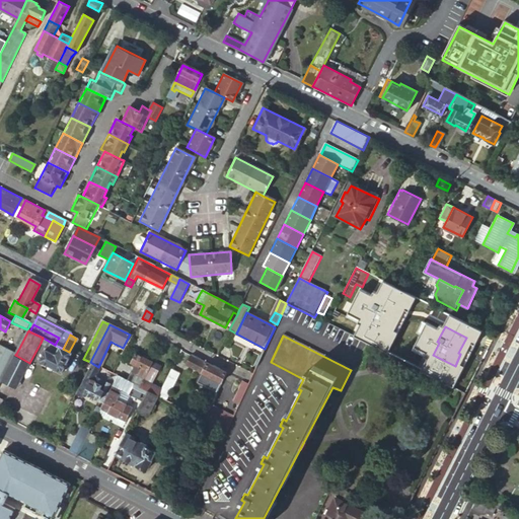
[(41,343),(48,347),(50,342),(43,338),(41,343)]
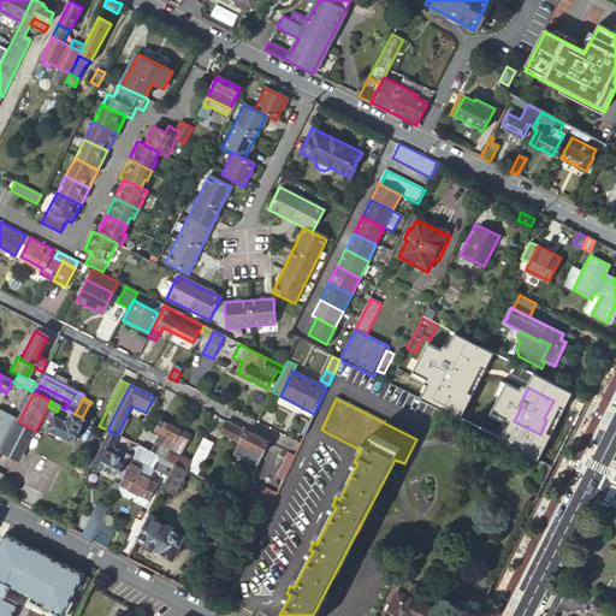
[(521,407),(519,406),(515,403),(508,418),(514,421),(521,407)]
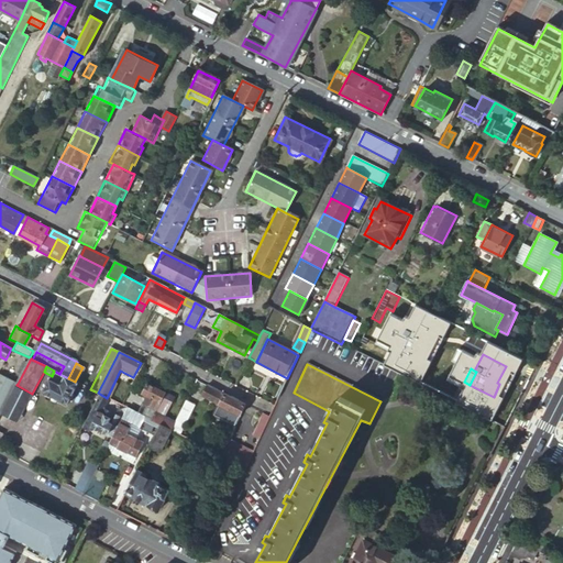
[(75,382),(68,378),(59,374),(54,371),(52,376),(43,393),(67,405),(78,383),(75,382)]
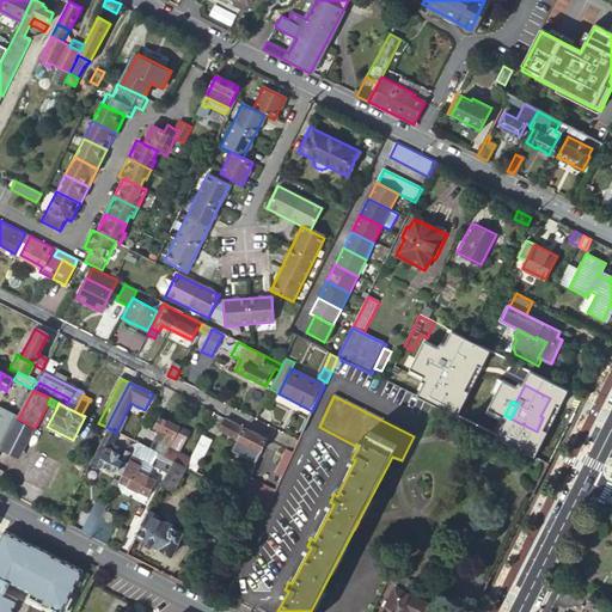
[(0,451),(18,418),(19,417),(0,407),(0,451)]
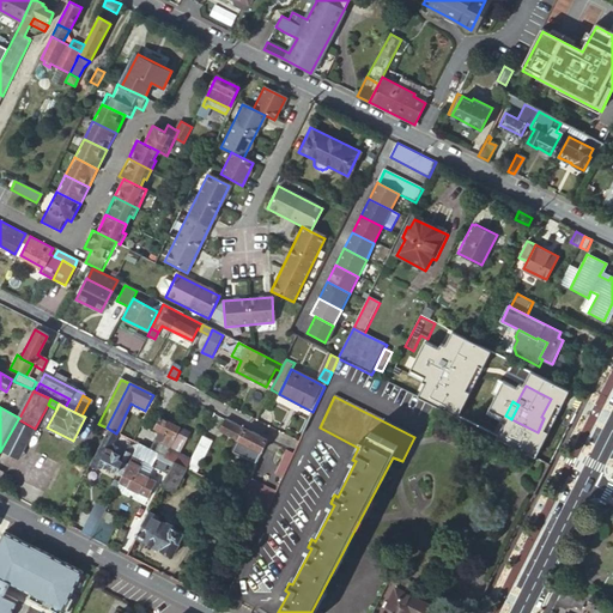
[(35,429),(18,419),(0,451),(19,460),(35,429)]
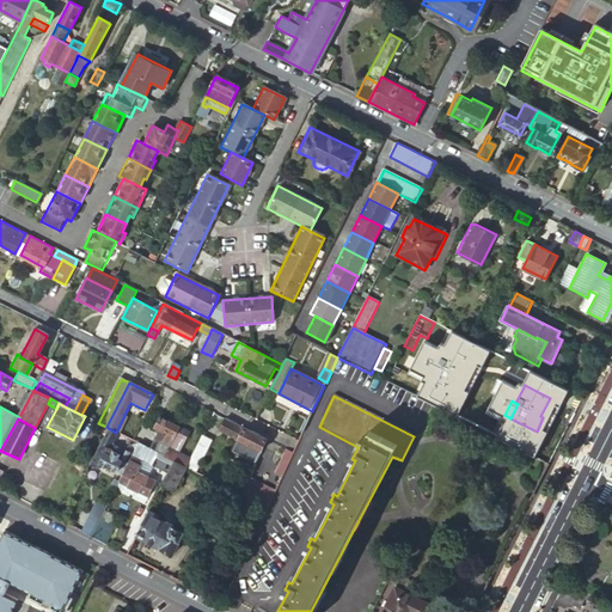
[(171,446),(179,429),(159,420),(154,429),(159,432),(154,439),(161,442),(157,453),(165,458),(171,446)]
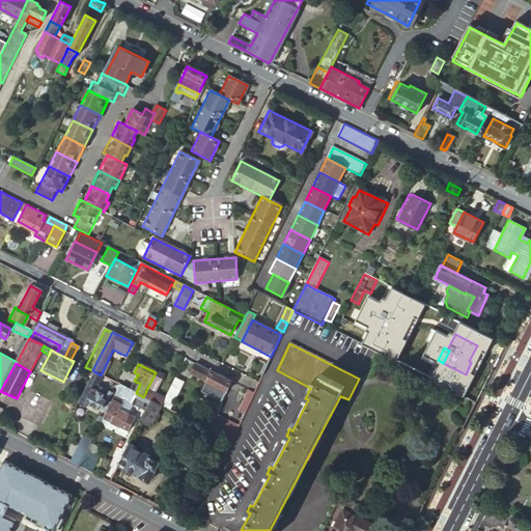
[(226,394),(231,383),(196,364),(190,375),(208,385),(226,394)]
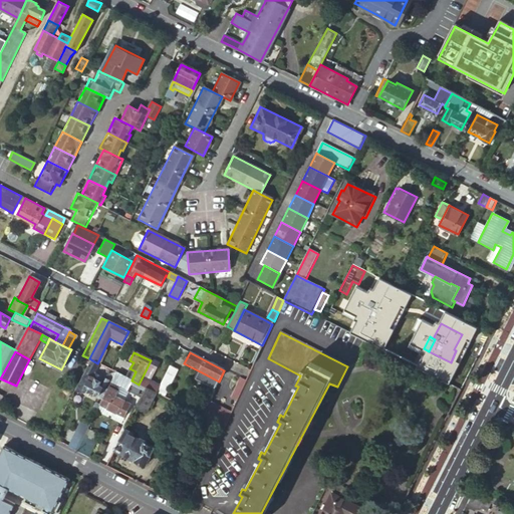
[(159,364),(151,360),(144,374),(152,378),(159,364)]
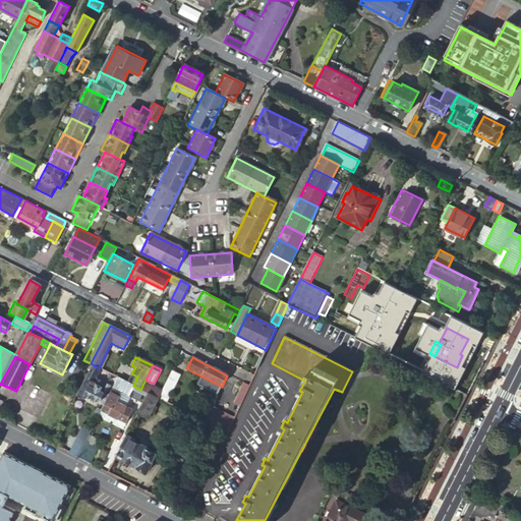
[(159,399),(167,403),(180,375),(173,371),(164,389),(159,399)]
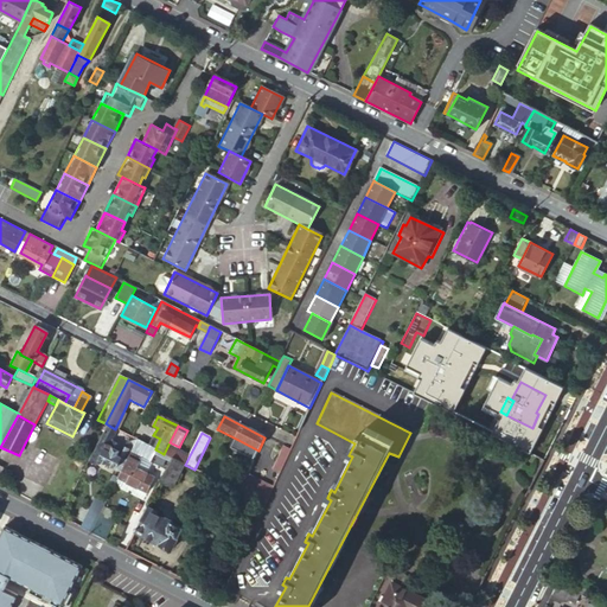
[(153,435),(148,446),(155,449),(160,439),(153,435)]
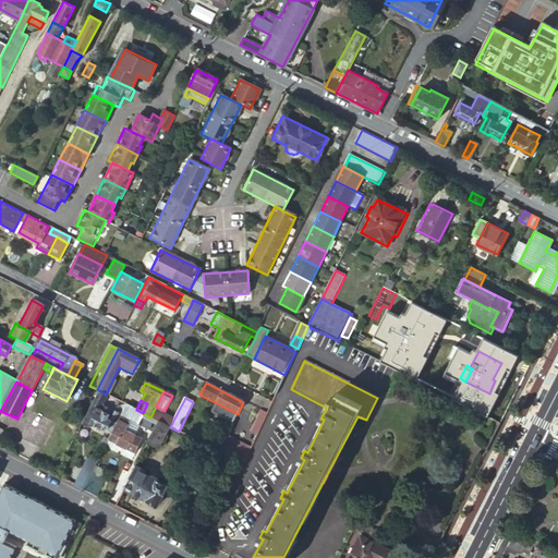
[(110,413),(93,404),(91,410),(95,412),(91,422),(107,431),(113,419),(117,420),(120,412),(112,409),(110,413)]
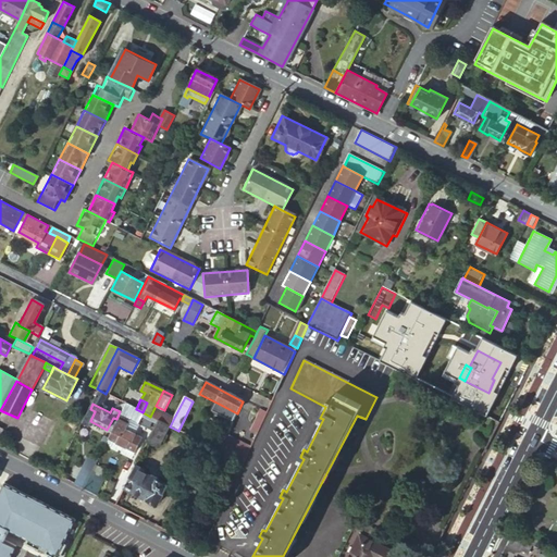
[(214,411),(233,421),(237,413),(219,404),(214,411)]
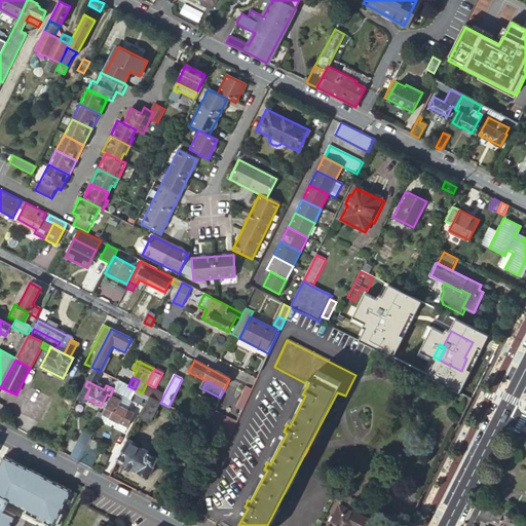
[(128,386),(120,382),(104,414),(103,415),(126,427),(133,415),(127,412),(129,409),(125,407),(135,389),(128,386)]
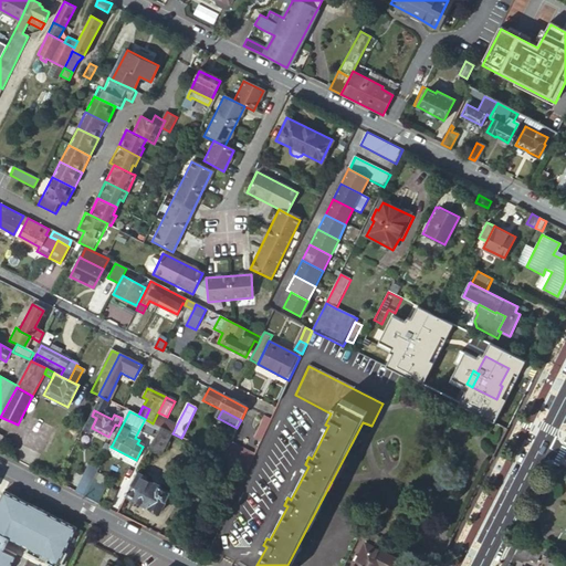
[(161,428),(173,433),(178,422),(167,417),(158,412),(153,423),(161,428)]
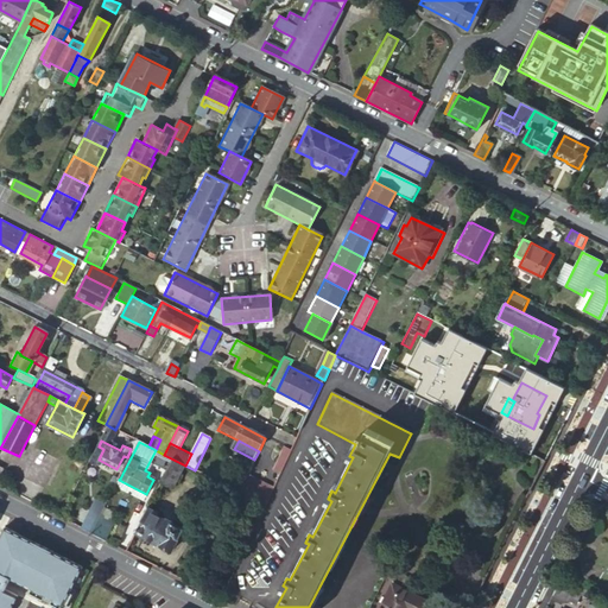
[(103,449),(99,447),(93,457),(99,460),(103,449)]
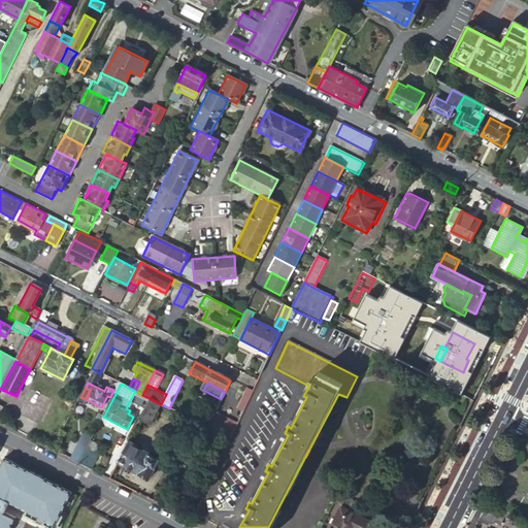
[(237,407),(243,410),(253,392),(245,389),(237,407)]
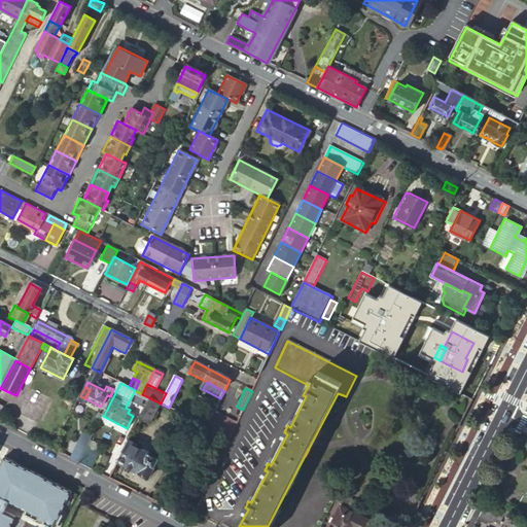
[(155,412),(161,403),(150,398),(140,418),(149,423),(151,418),(153,420),(157,413),(155,412)]
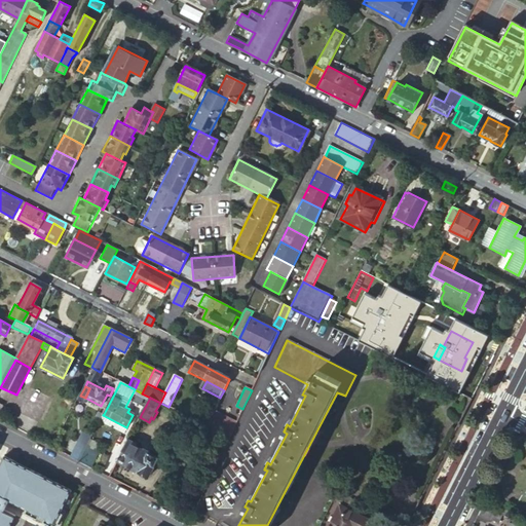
[(205,426),(229,438),(235,423),(213,412),(205,426)]
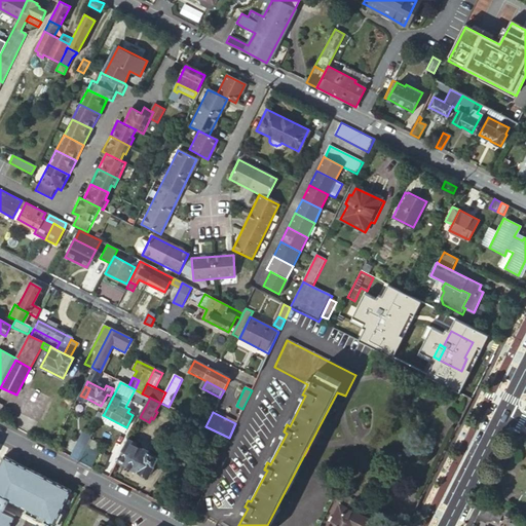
[(79,462),(89,442),(91,437),(82,431),(69,457),(79,462)]
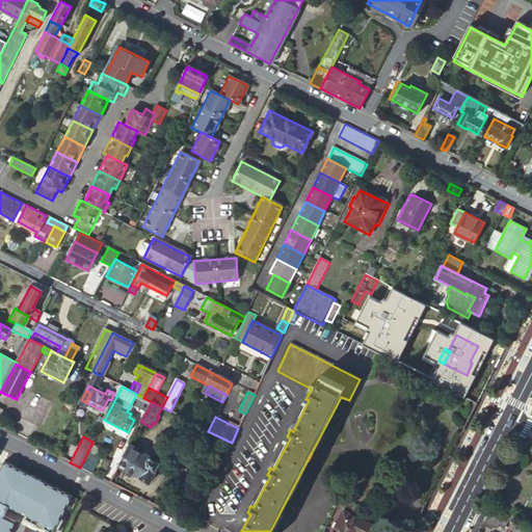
[(58,443),(53,454),(62,458),(68,448),(58,443)]
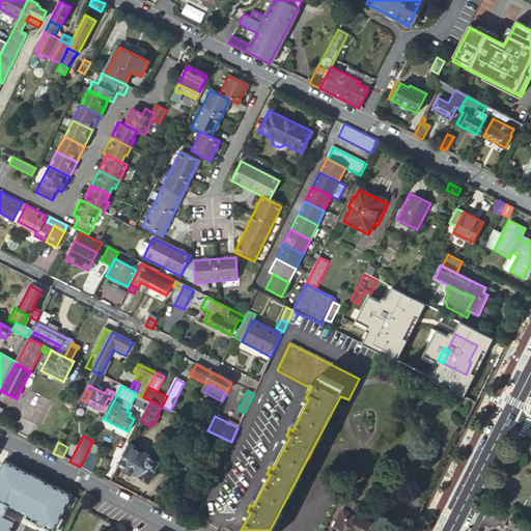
[(129,445),(118,466),(148,481),(158,463),(148,458),(151,453),(145,450),(142,455),(135,451),(136,448),(129,445)]
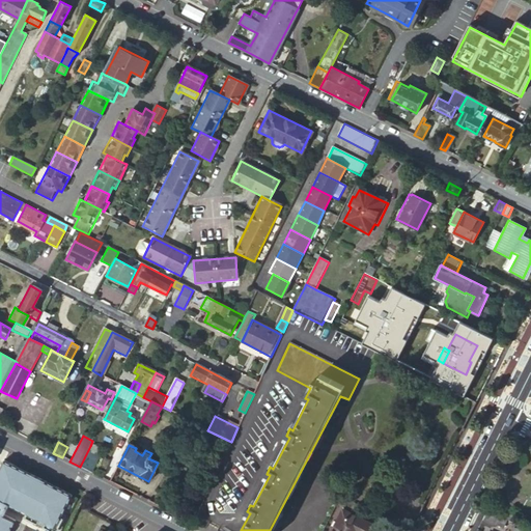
[(80,467),(92,473),(100,458),(98,457),(101,451),(90,446),(80,467)]
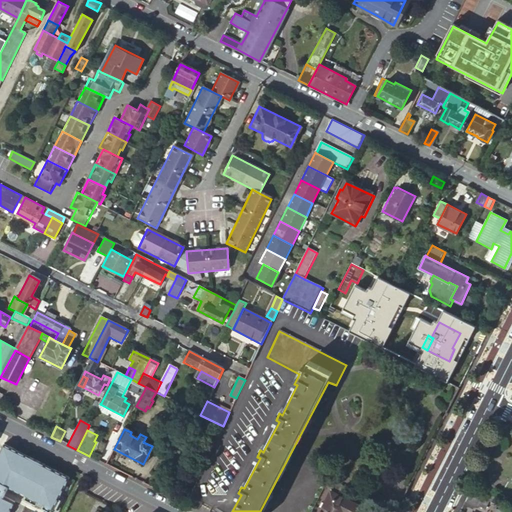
[(0,511),(9,511),(15,502),(3,496),(8,487),(27,496),(28,494),(39,499),(38,501),(53,509),(69,477),(53,469),(53,470),(44,466),(44,465),(25,455),(24,456),(17,453),(18,452),(3,444),(0,450),(0,511)]
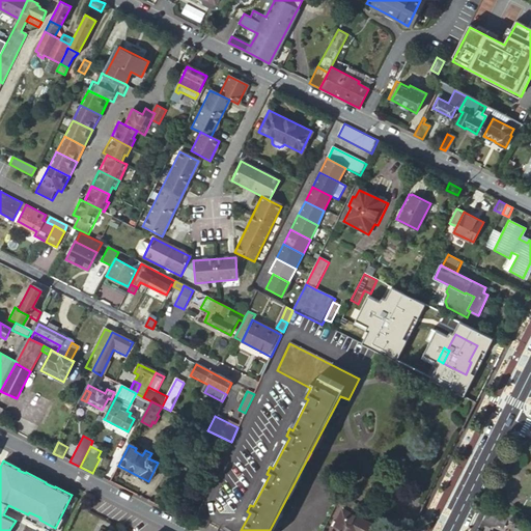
[(360,508),(348,502),(344,511),(342,510),(331,530),(369,530),(372,526),(355,518),(360,508)]
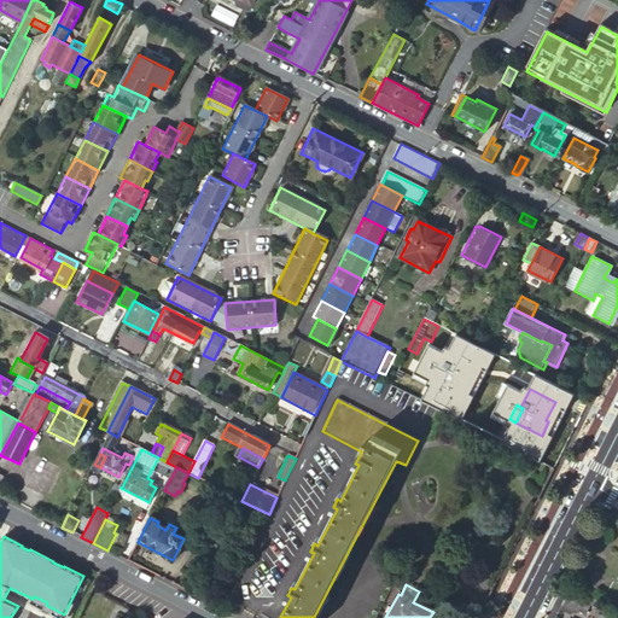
[(590,604),(566,590),(560,605),(573,612),(576,608),(586,613),(590,604)]
